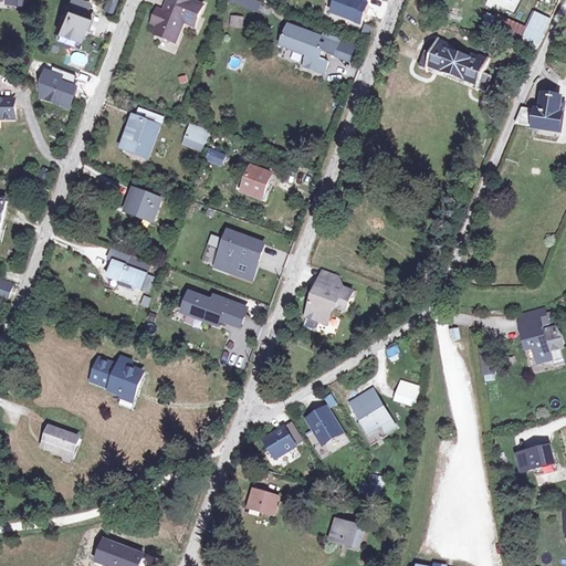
[(187,0),(170,0),(165,14),(159,12),(155,24),(159,27),(156,35),(177,43),(186,23),(196,27),(203,7),(187,0)]
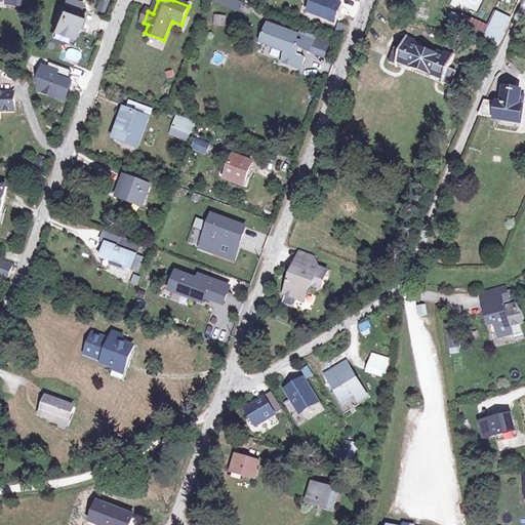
[(333,23),(342,1),(338,0),(308,0),(304,11),(333,23)]
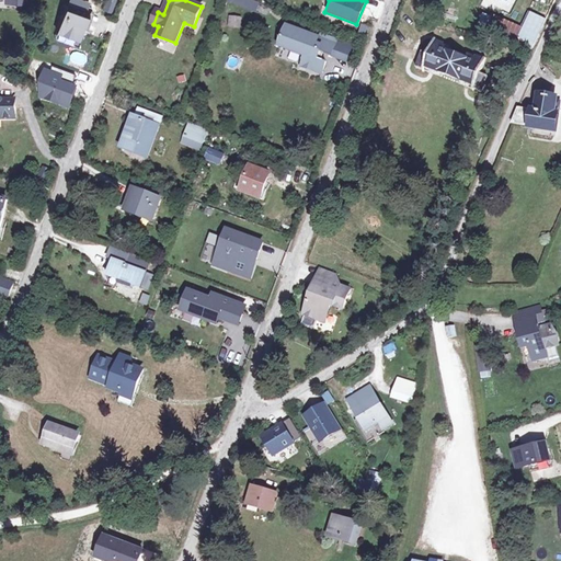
[(84,12),(67,6),(55,35),(72,43),(84,12)]
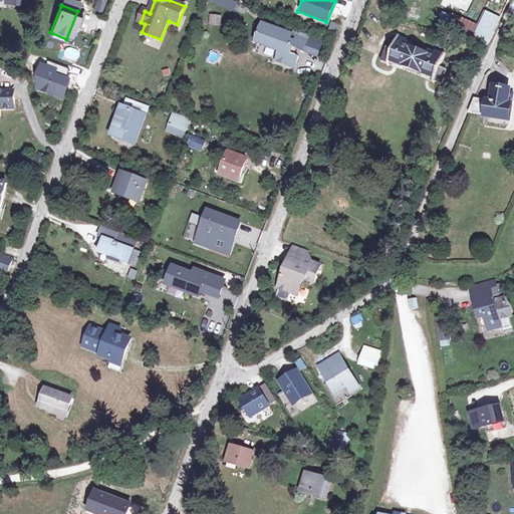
[(489,46),(501,18),(487,13),(480,26),(452,15),(444,34),(489,46)]
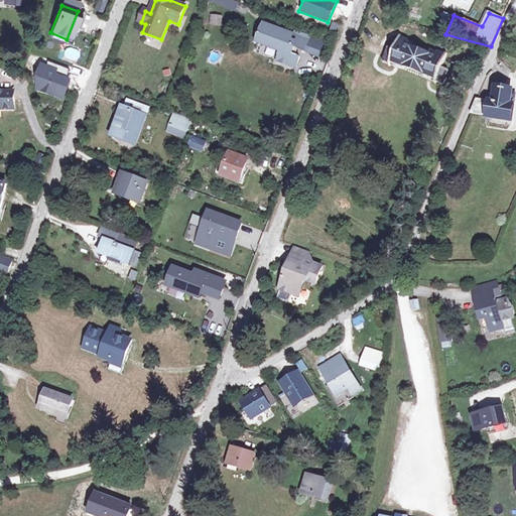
[(210,15),(210,24),(220,24),(220,15),(210,15)]
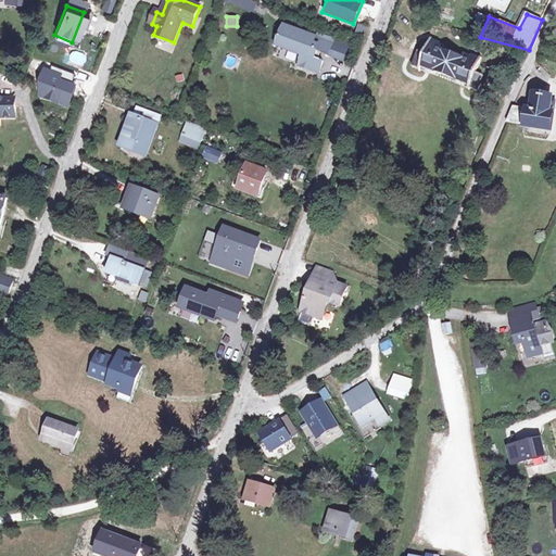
[(316,54),(317,50),(329,54),(333,45),(287,27),(285,35),(281,34),(279,39),(282,40),(280,45),(304,54),(301,64),(320,72),(325,60),(319,59),(320,55),(316,54)]
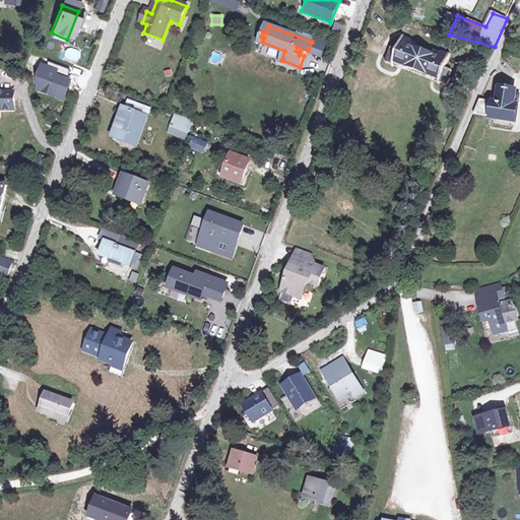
[(417,70),(426,52),(416,49),(417,46),(411,43),(411,41),(403,38),(398,50),(392,48),(386,63),(398,67),(399,63),(417,70)]
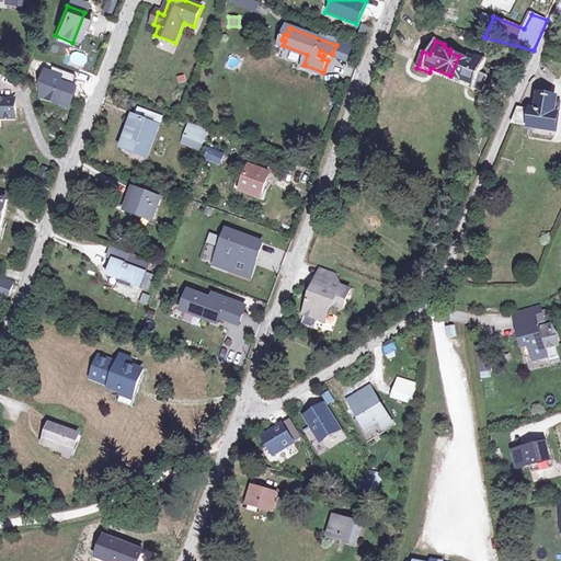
[(467,60),(459,56),(450,76),(470,84),(469,88),(481,92),(488,77),(481,73),(487,59),(477,56),(476,58),(469,56),(467,60)]
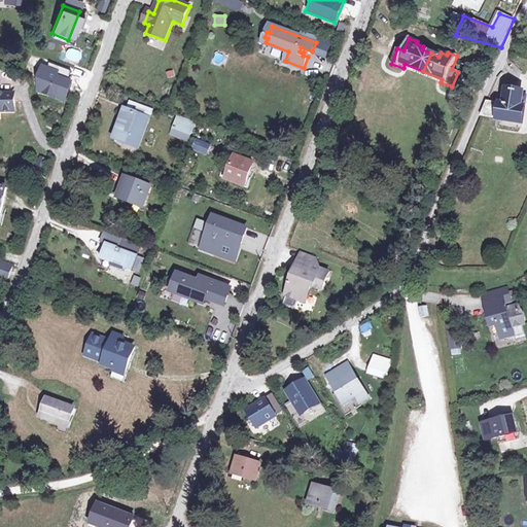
[(487,102),(480,117),(522,124),(526,97),(523,96),(524,94),(507,91),(504,106),(502,105),(503,104),(487,102)]
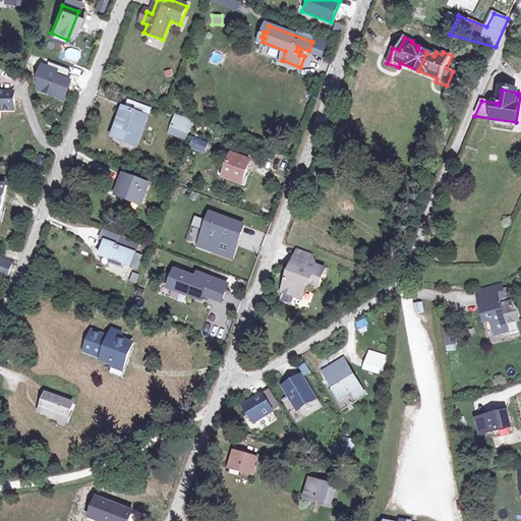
[(0,112),(13,112),(12,93),(0,92),(0,112)]
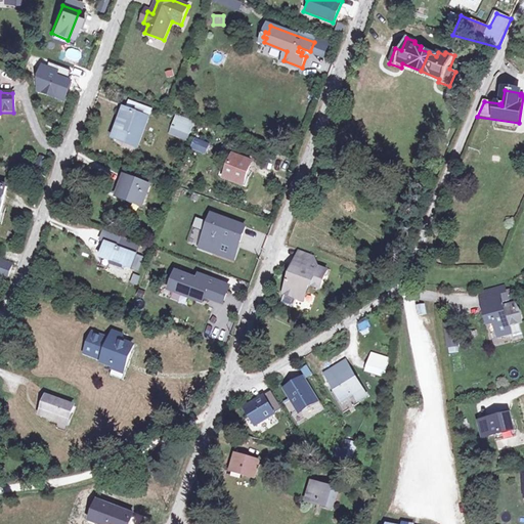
[(150,110),(130,101),(116,138),(137,146),(150,110)]
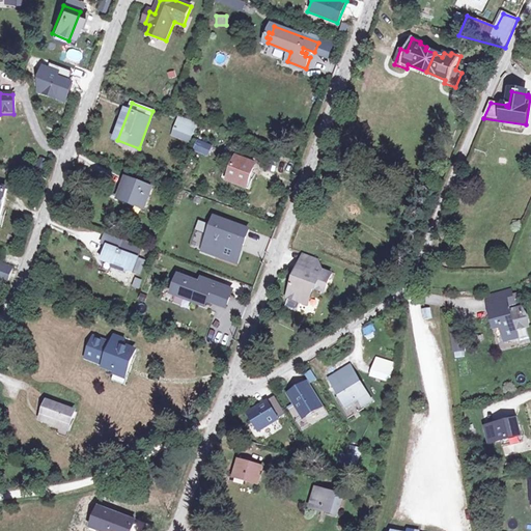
[(185,133),(184,137),(191,139),(197,122),(180,116),(175,130),(185,133)]
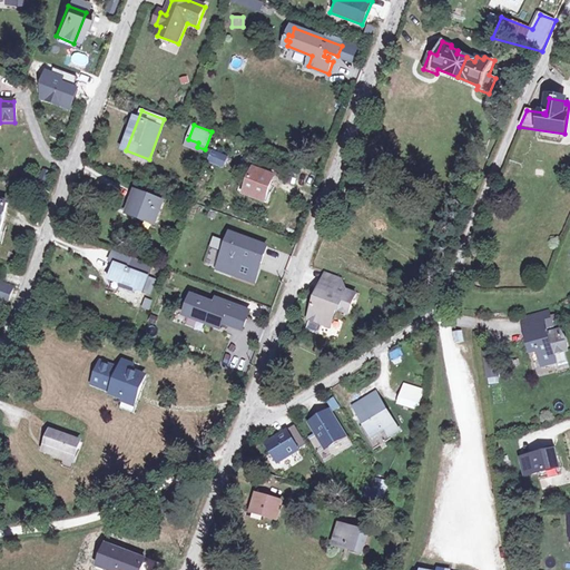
[(214,163),(223,167),(228,155),(219,150),(214,163)]
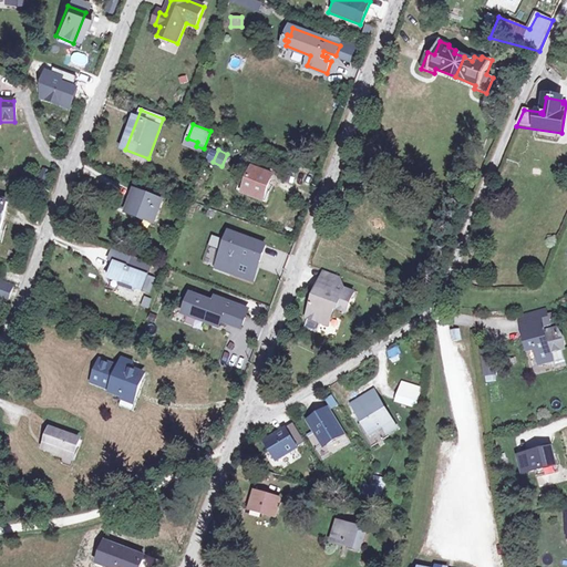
[(244,193),(255,197),(254,198),(264,202),(274,176),(254,168),(244,193)]
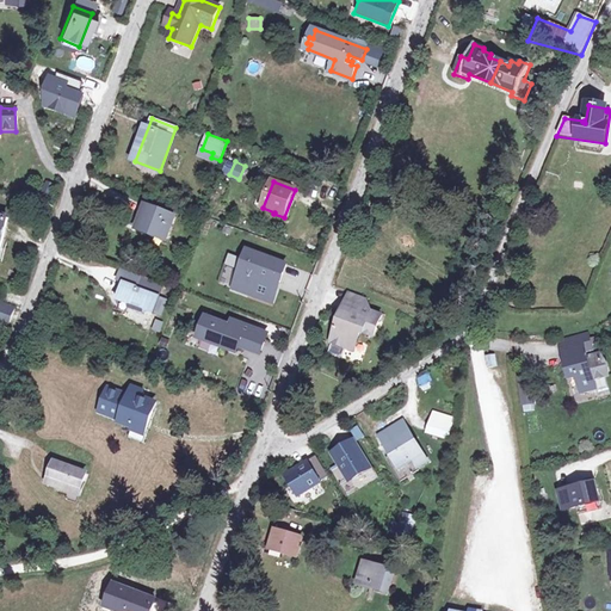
[(55,189),(48,186),(44,193),(51,196),(55,189)]
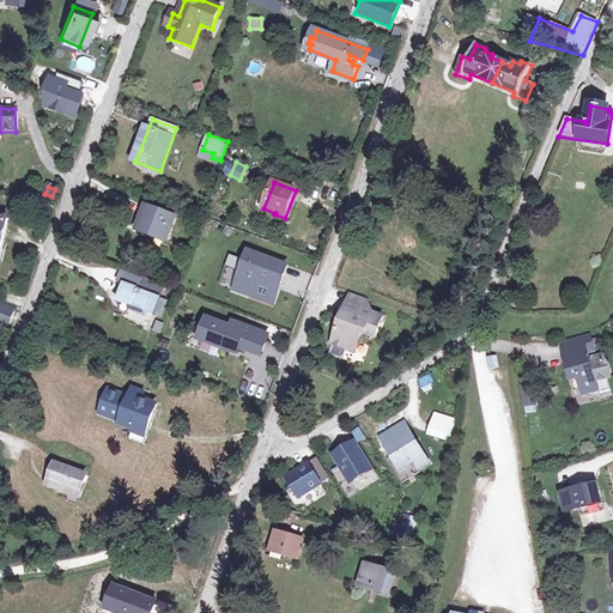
[(147,207),(139,228),(167,237),(174,217),(147,207)]
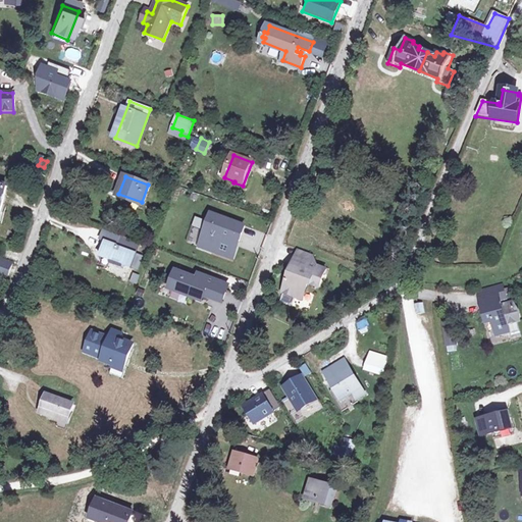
[(245,226),(212,214),(202,243),(200,247),(231,258),(232,254),(238,240),(240,241),(245,226)]
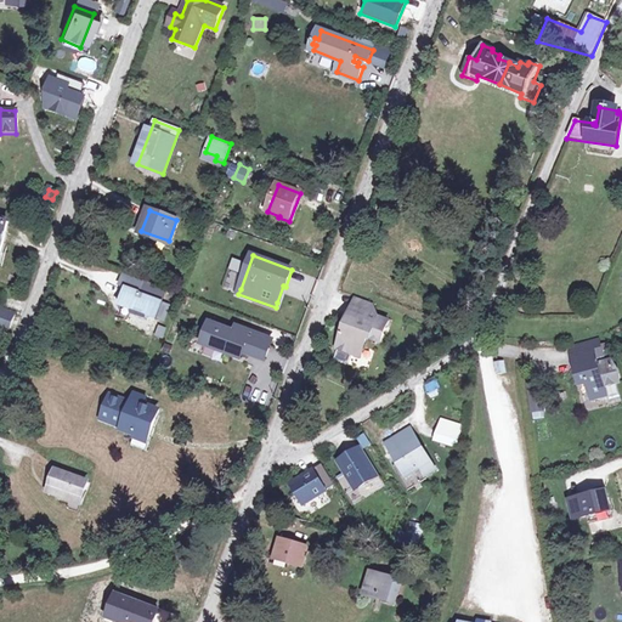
[(145,282),(124,273),(120,284),(126,287),(140,293),(145,282)]
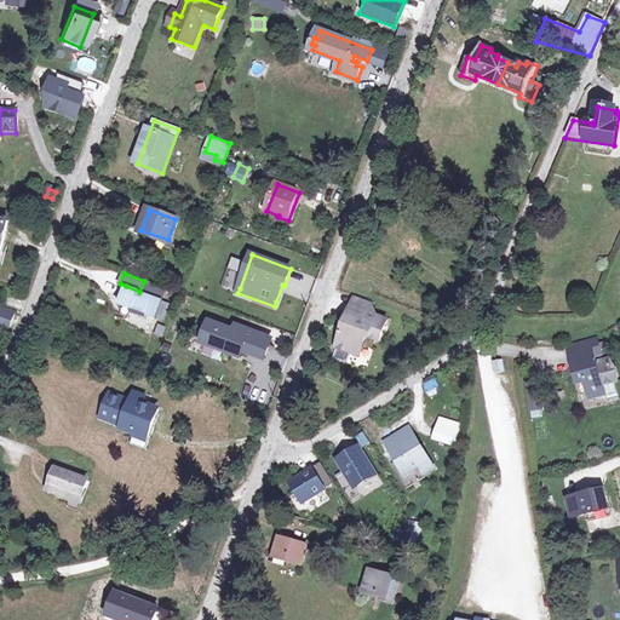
[(147,315),(156,319),(162,302),(139,293),(139,292),(126,286),(119,305),(132,310),(131,313),(145,319),(147,315)]
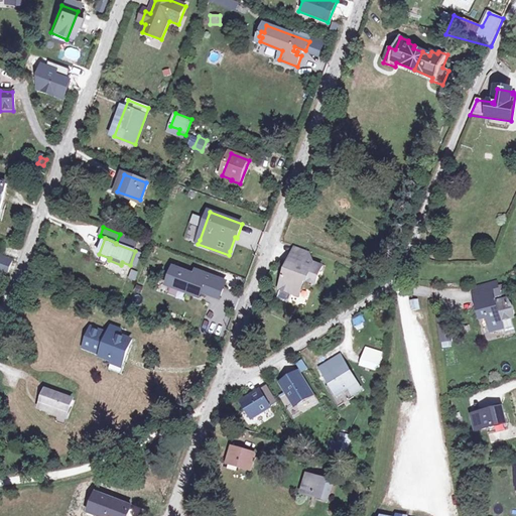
[(304,260),(308,250),(295,246),(291,255),(304,260)]
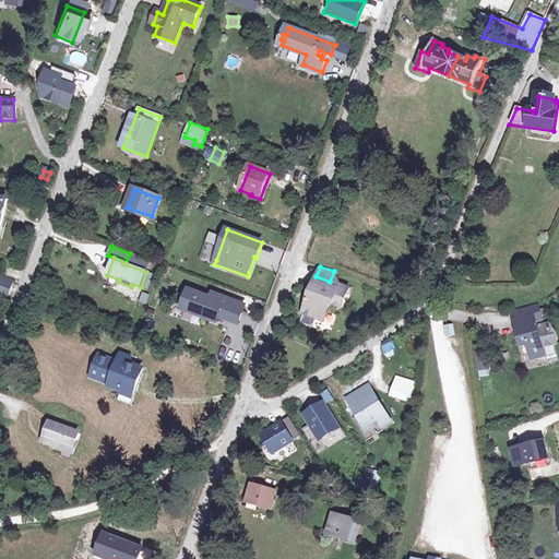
[(349,289),(330,282),(316,276),(302,312),(323,321),(329,306),(333,305),(342,308),(349,289)]
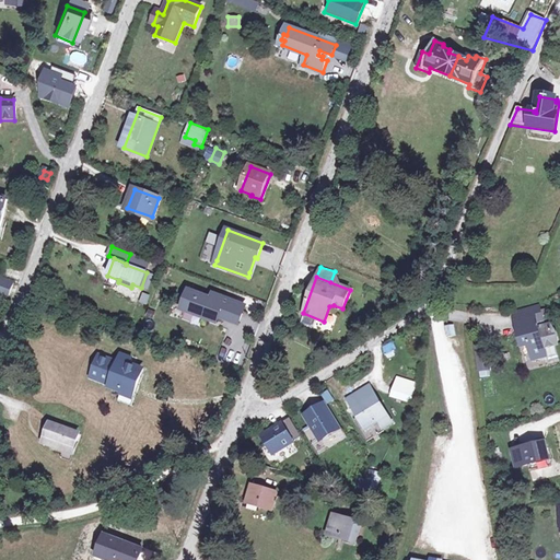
[(11,284),(0,280),(0,299),(4,301),(11,284)]
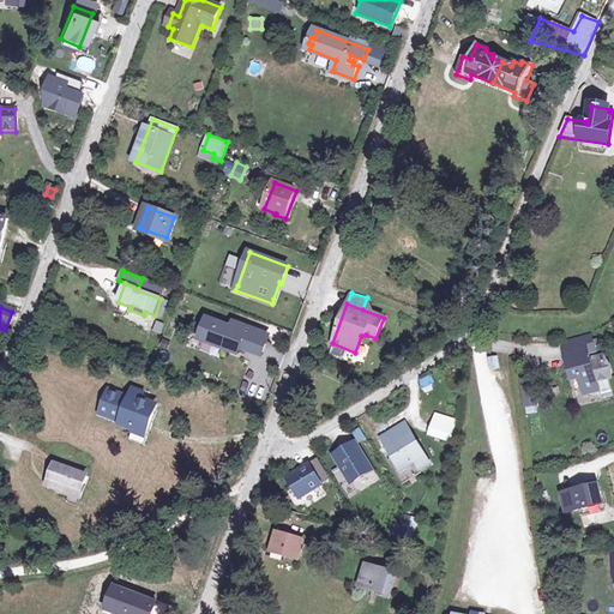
[(233,327),(209,319),(202,339),(238,354),(240,348),(263,355),(270,336),(234,323),(233,327)]
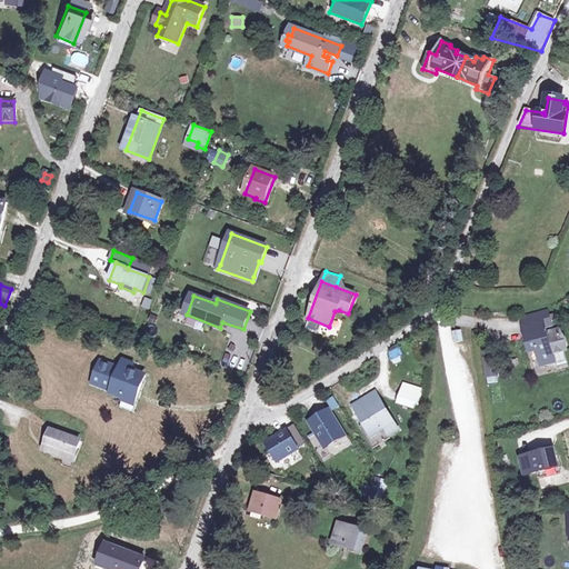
[(549,342),(546,330),(552,328),(549,313),(523,320),(530,352),(537,351),(541,368),(553,365),(552,357),(566,353),(567,348),(566,343),(565,340),(561,339),(561,336),(558,337),(558,339),(549,342)]
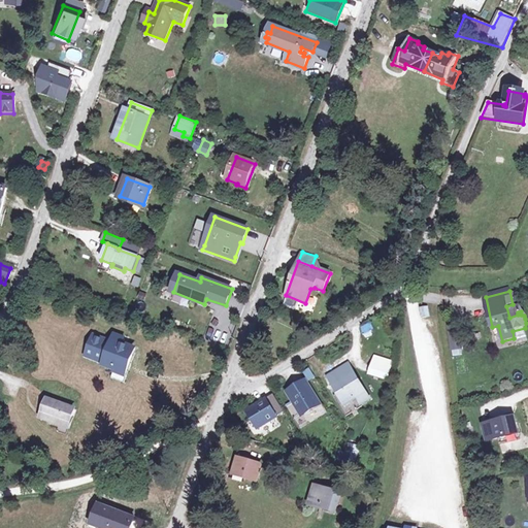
[(427,318),(426,308),(419,309),(420,319),(427,318)]
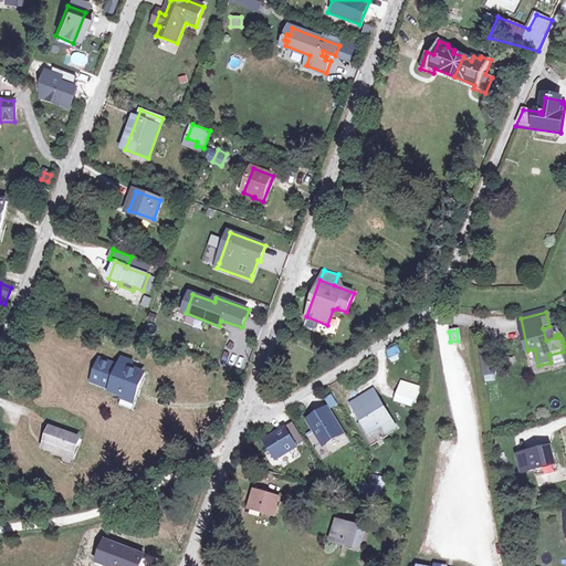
[(490,350),(480,353),(483,373),(493,371),(490,350)]
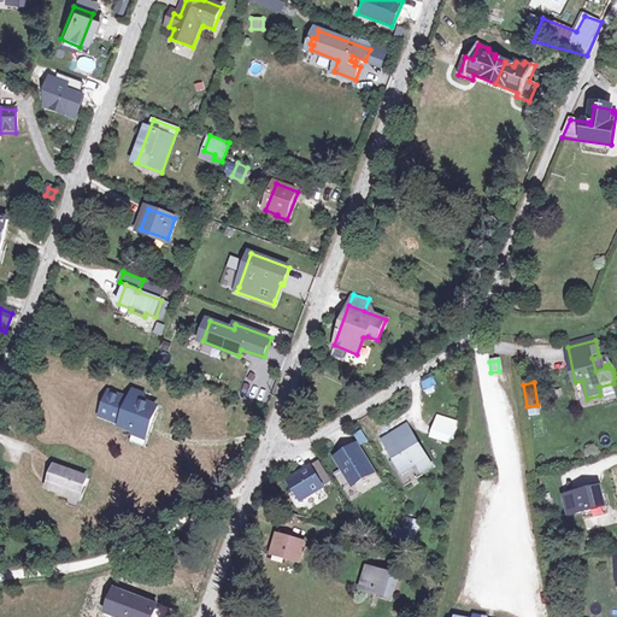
[(145,440),(157,407),(140,401),(128,434),(145,440)]
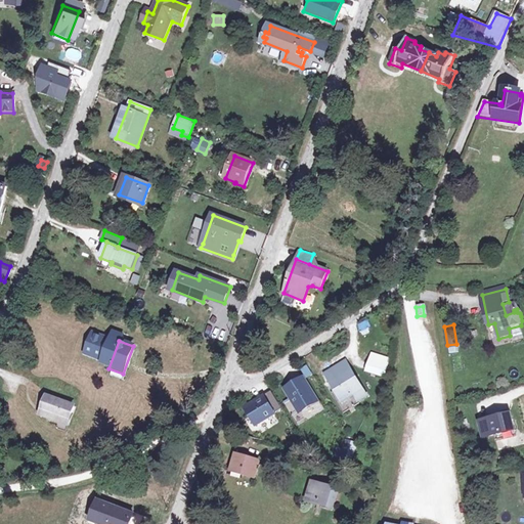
[(390,358),(372,353),(365,372),(384,377),(390,358)]
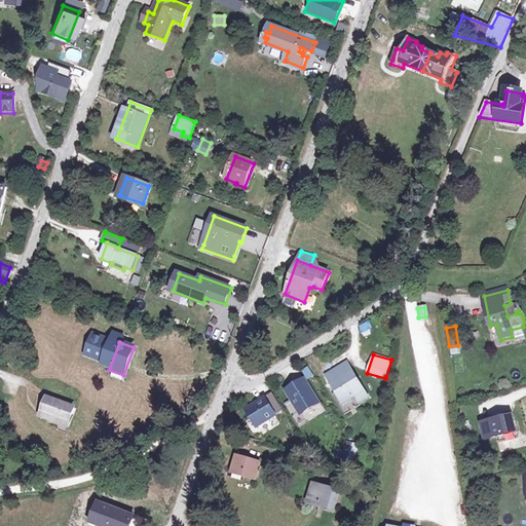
[(355,399),(359,405),(368,400),(346,365),(326,378),(343,406),(355,399)]
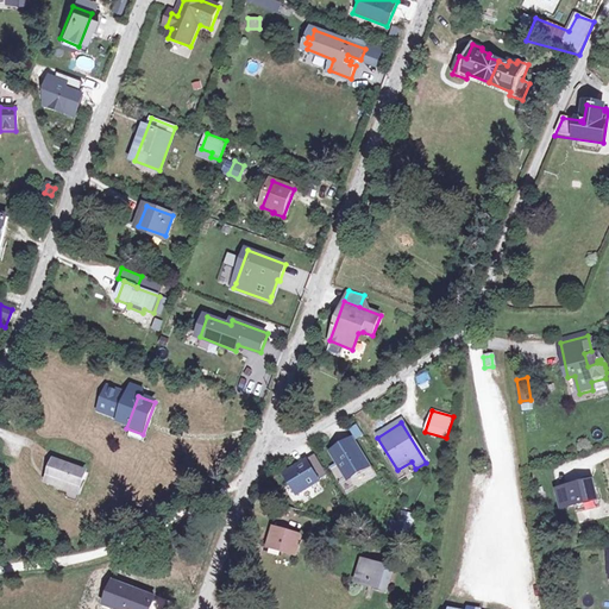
[(349,428),(355,440),(363,435),(356,425),(349,428)]
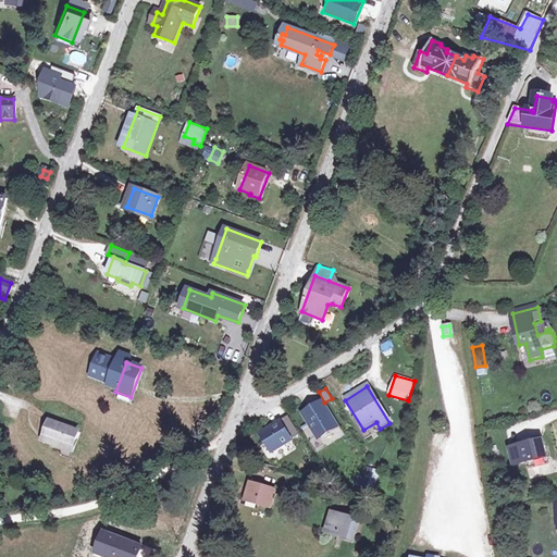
[(322,405),(304,417),(318,441),(336,430),(322,405)]
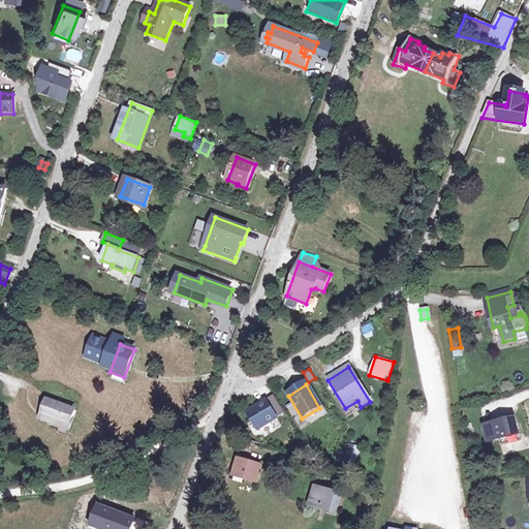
[(274,399),(248,415),(258,431),(284,415),(274,399)]
